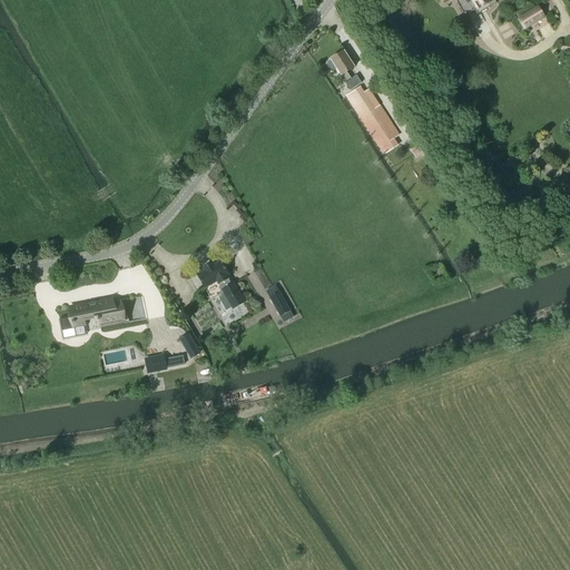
[(454,0),(463,16),(474,10),(477,15),(497,3),(493,0),(490,0),(454,0)]
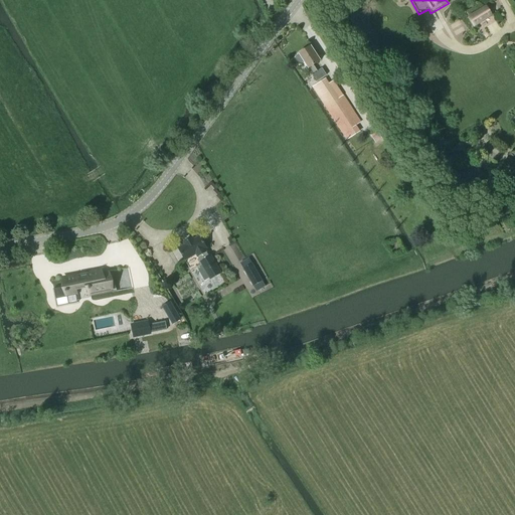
[(492,16),(486,6),(468,17),(474,27),(492,16)]
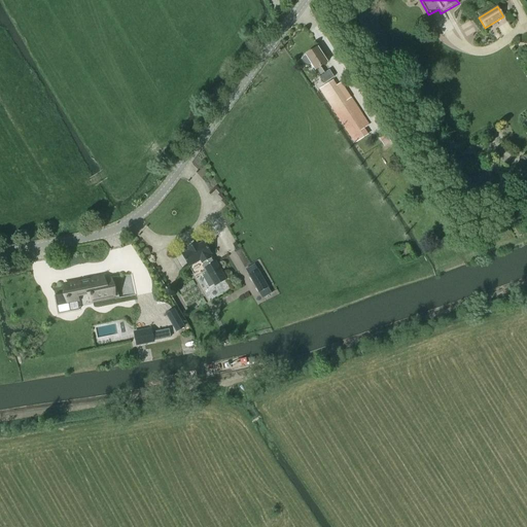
[(306,55),(307,56),(303,58),(303,60),(306,65),(308,65),(311,63),(324,83),(335,76),(329,69),(325,72),(321,66),(327,62),(318,46),(306,55)]
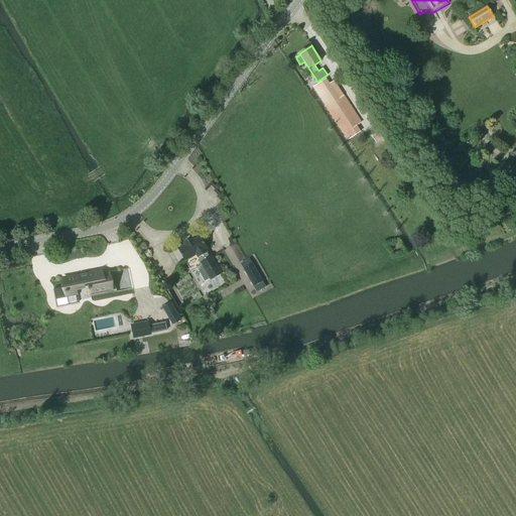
[(320,82),(312,88),(338,125),(348,141),(348,140),(361,132),(357,126),(362,123),(344,95),(344,96),(334,81),(330,84),(325,88),(320,82)]
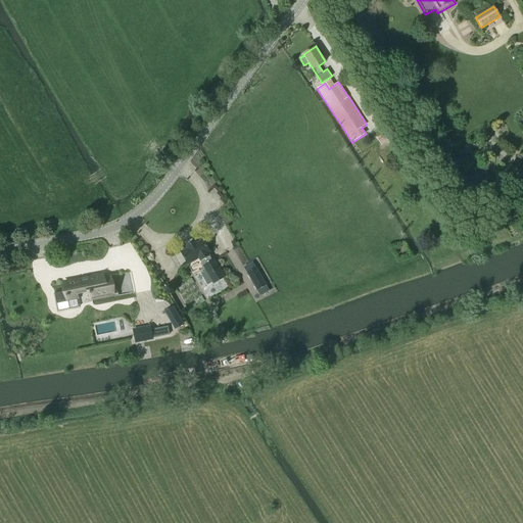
[(188,248),(181,252),(188,265),(194,275),(200,271),(208,284),(212,281),(215,284),(225,278),(215,259),(212,260),(208,253),(210,251),(203,239),(197,243),(195,240),(186,246),(188,248)]
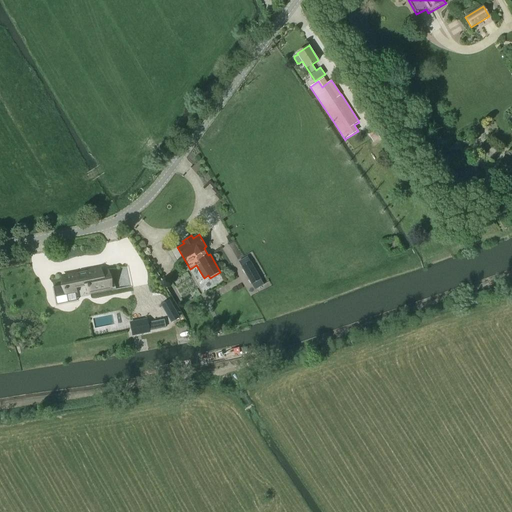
[(264,285),(248,257),(239,262),(255,290),(264,285)]
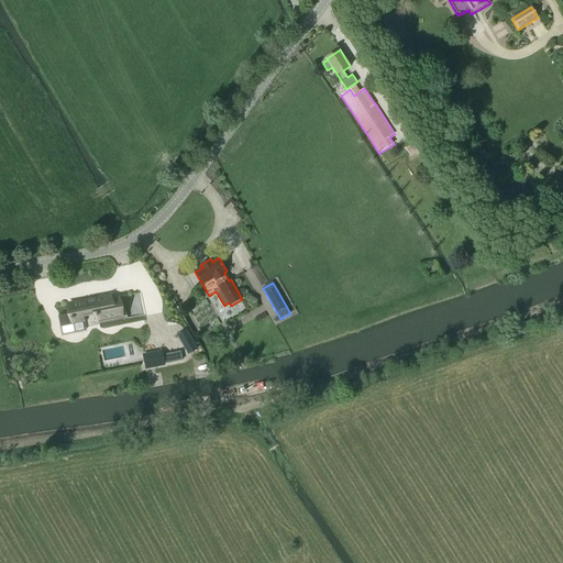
[(70,313),(64,315),(64,316),(65,324),(73,323),(77,322),(83,321),(81,316),(83,316),(85,316),(97,313),(98,322),(99,321),(108,320),(121,317),(122,317),(121,316),(118,298),(110,299),(110,296),(102,297),(96,299),(96,298),(94,298),(95,299),(86,300),(85,300),(85,301),(68,305),(69,305),(69,310),(70,313)]
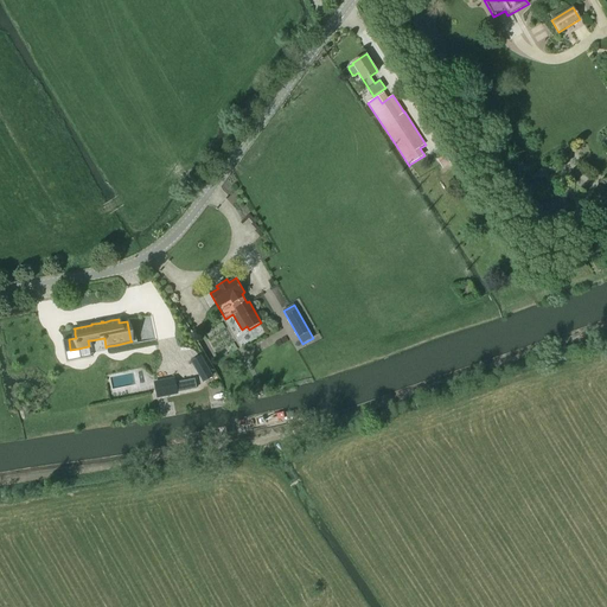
[(200,357),(191,362),(203,382),(211,377),(200,357)]
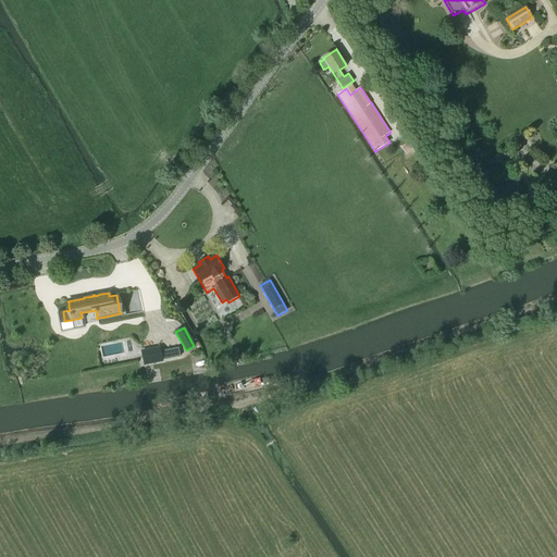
[(144,351),(141,351),(143,357),(145,364),(162,361),(162,360),(180,357),(178,348),(163,351),(160,351),(160,348),(158,348),(144,351)]
